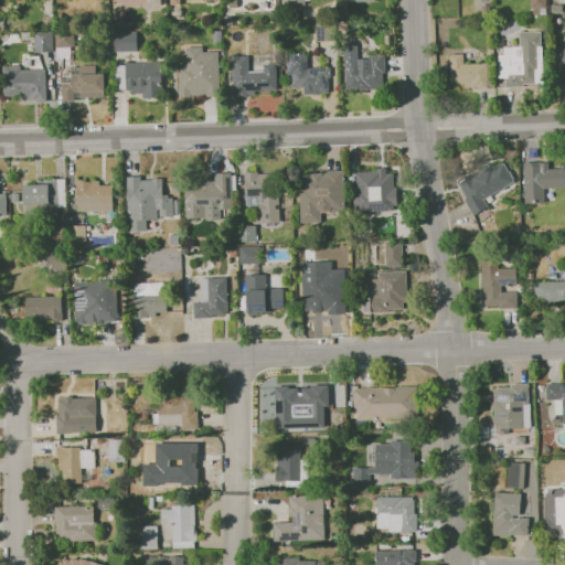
[(530,0),(530,9),(545,8),(545,0),(530,0)]
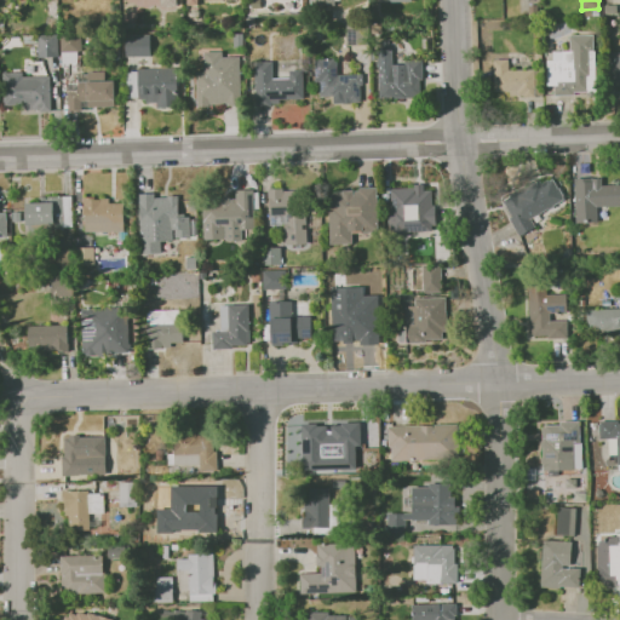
[(38,57),(58,57),(57,34),(36,35),(38,57)]
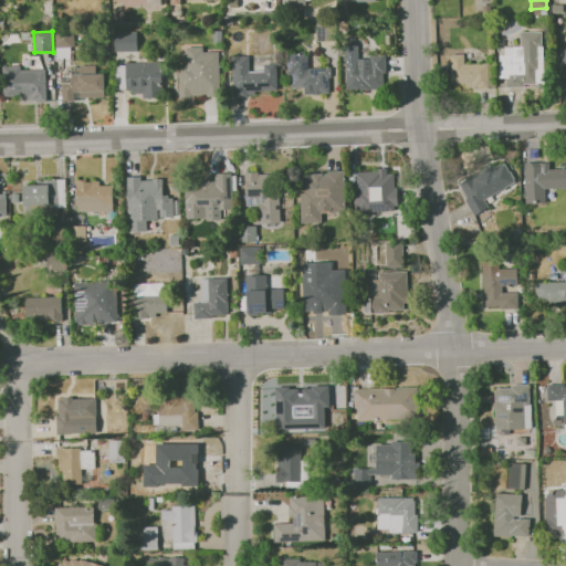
[(73,48),(73,31),(55,31),(55,49),(73,48)]
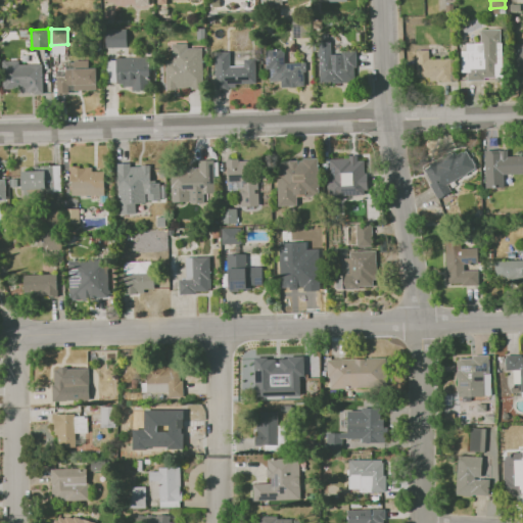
[(127,47),(126,29),(105,30),(105,48),(127,47)]
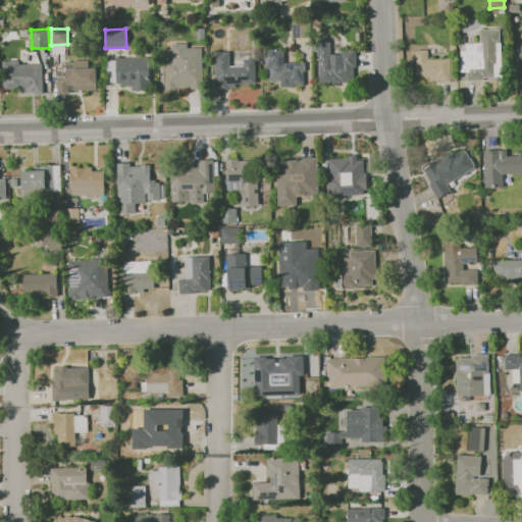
[(499,29),(478,30),(479,43),(461,44),(462,81),(501,80),(499,29)]
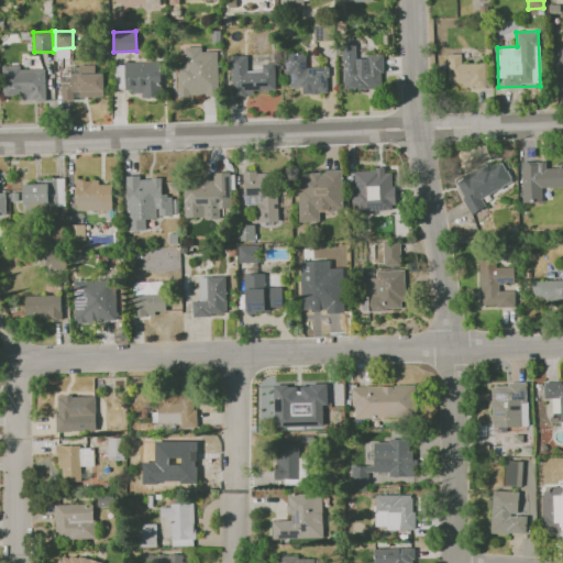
[(343,45),(361,45),(362,61),(393,59),(393,86),(344,87),(343,45)]
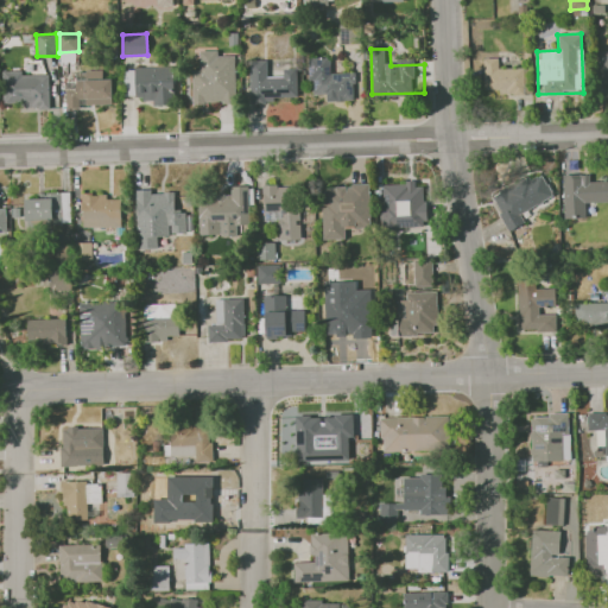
[(200,52),(200,69),(191,69),(191,103),(236,103),(235,56),(217,57),(217,52),(200,52)]
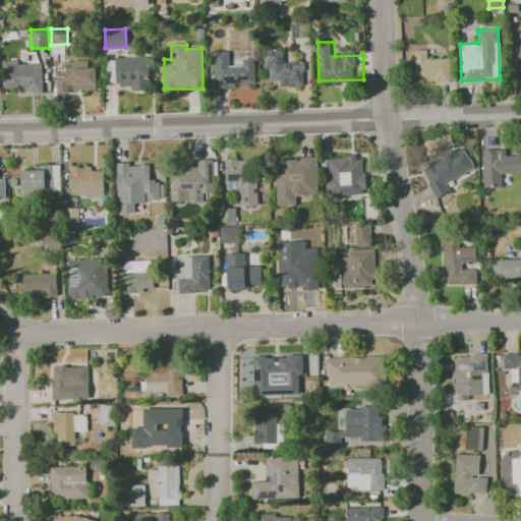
[(265,49),(284,49),(284,61),(305,61),(305,85),(282,85),(282,77),(269,77),(269,68),(265,68),(265,49)]
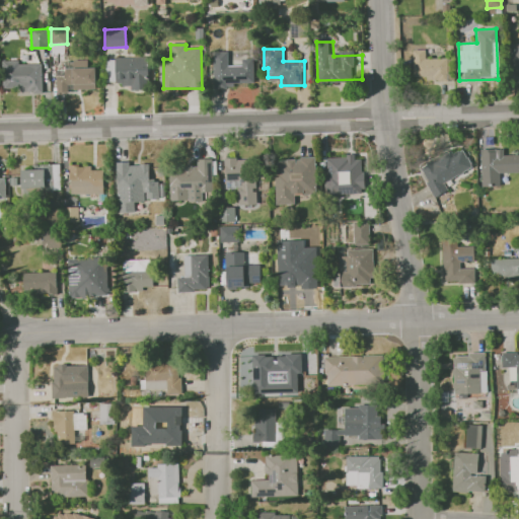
[(412,50),(413,77),(425,76),(425,81),(447,80),(447,58),(425,58),(425,49),(412,50)]
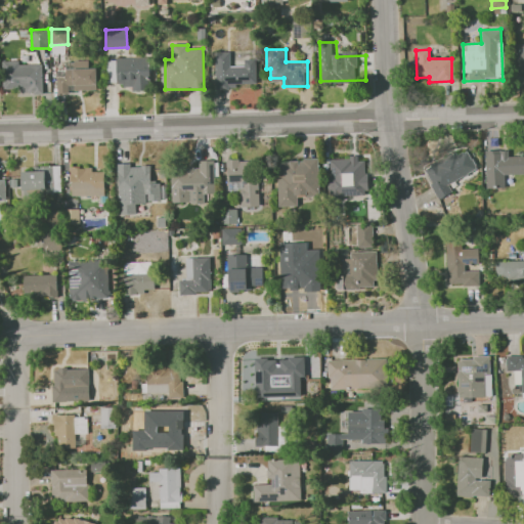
[(217,54),(231,54),(231,67),(245,66),(244,59),(256,59),(256,85),(218,86),(217,54)]
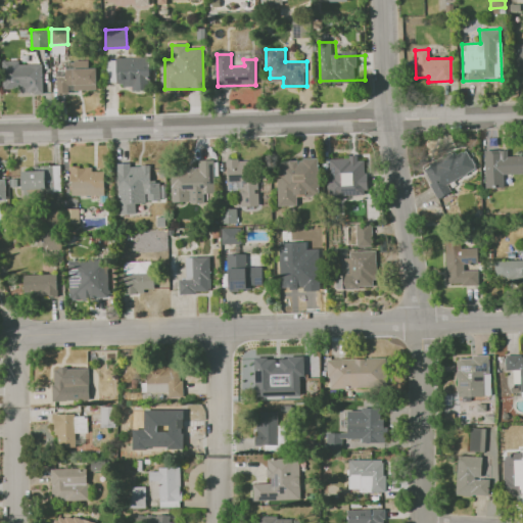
[(116,60),(150,59),(151,85),(117,86),(116,60)]
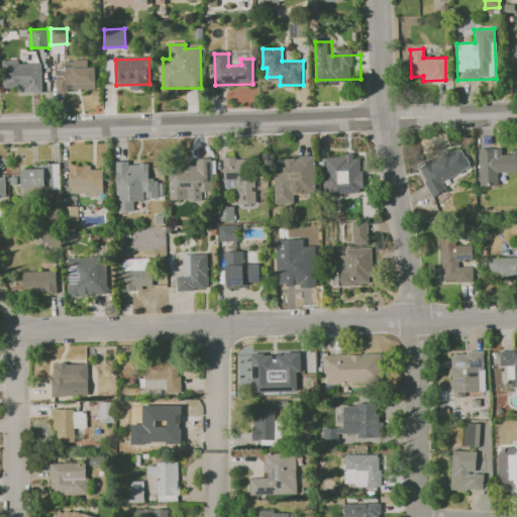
[(4,61),(18,61),(18,65),(41,65),(41,89),(4,90),(4,61)]
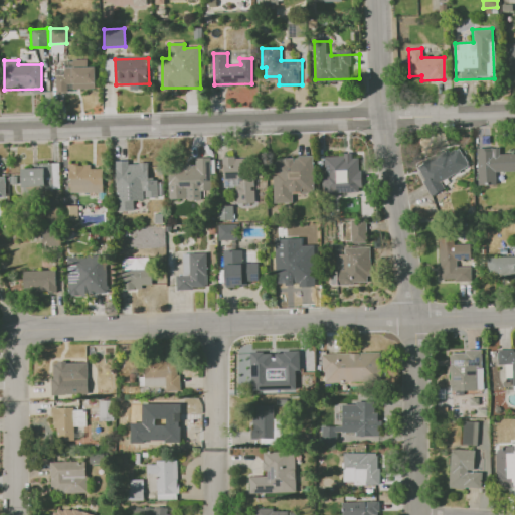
[(62,67),(97,65),(98,88),(57,91),(56,75),(62,75),(62,67)]
